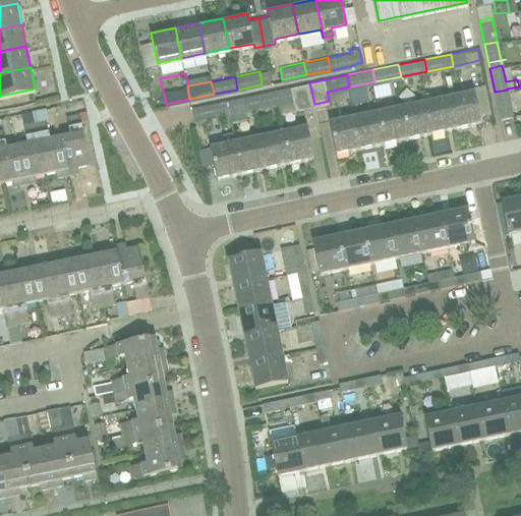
[(449,95),(455,125),(480,120),(478,113),(490,111),(484,81),(472,83),(473,90),(449,95)]
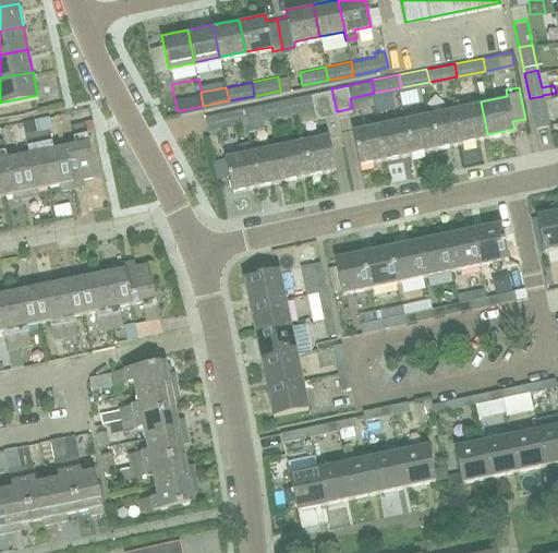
[(340,131),(337,111),(331,88),(328,89),(296,96),(299,110),(315,107),(317,116),(325,113),(328,133),(340,131)]
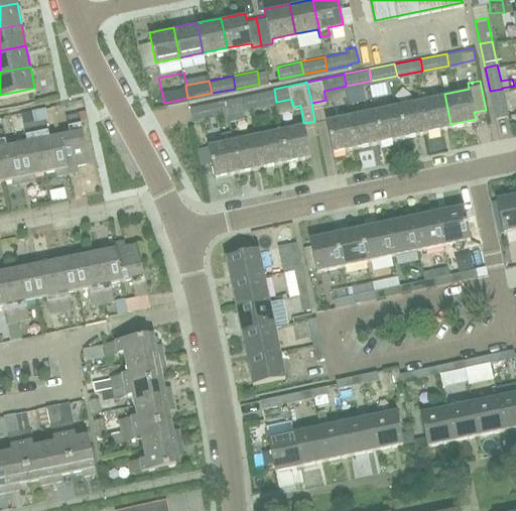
[(276,102),(274,89),(246,95),(249,107),(276,102)]
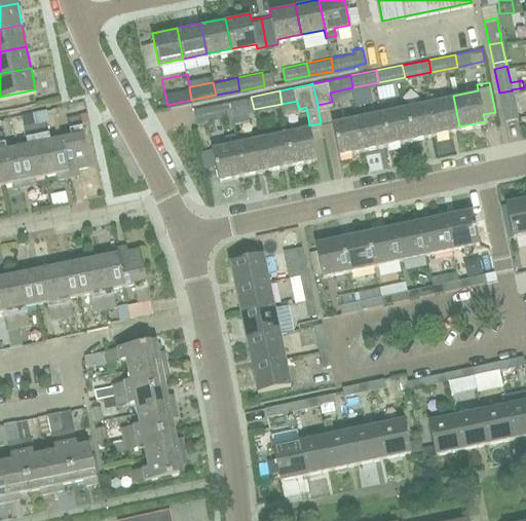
[(517,114),(512,90),(499,92),(504,117),(517,114)]
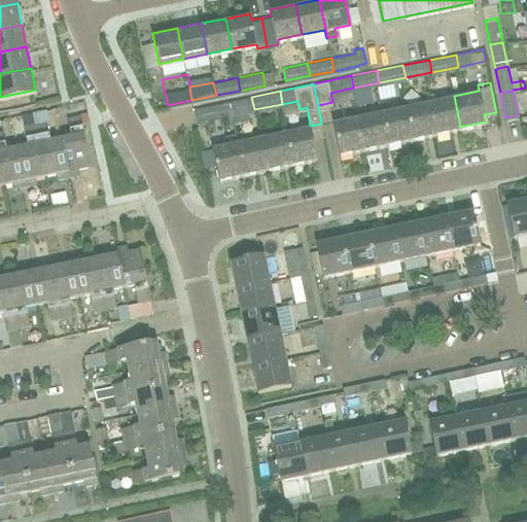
[(454,96),(429,101),(436,132),(460,127),(454,96)]
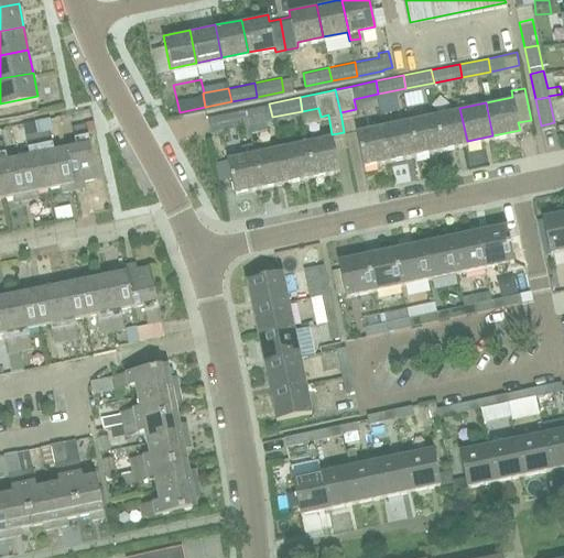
[(269,104),(239,109),(243,133),(245,133),(242,123),(272,117),(269,104)]
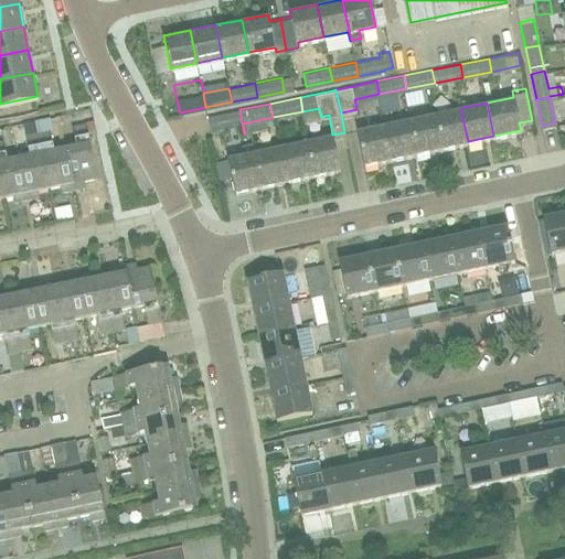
[(460,108),(435,114),(443,147),(468,141),(460,108)]
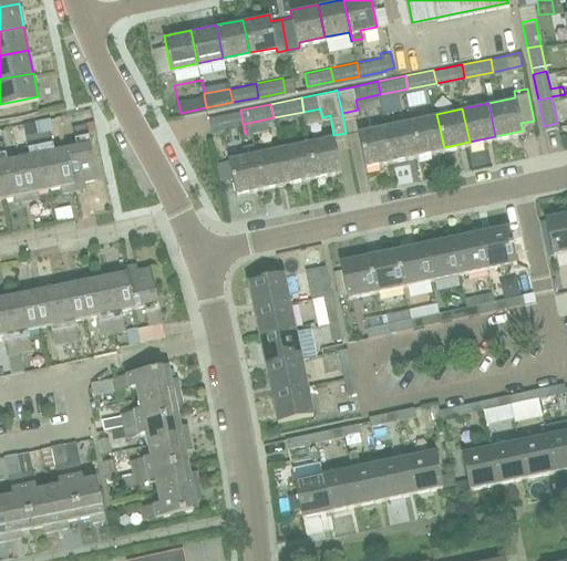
[(245,134),(240,110),(208,116),(212,130),(223,126),(225,138),(245,134)]
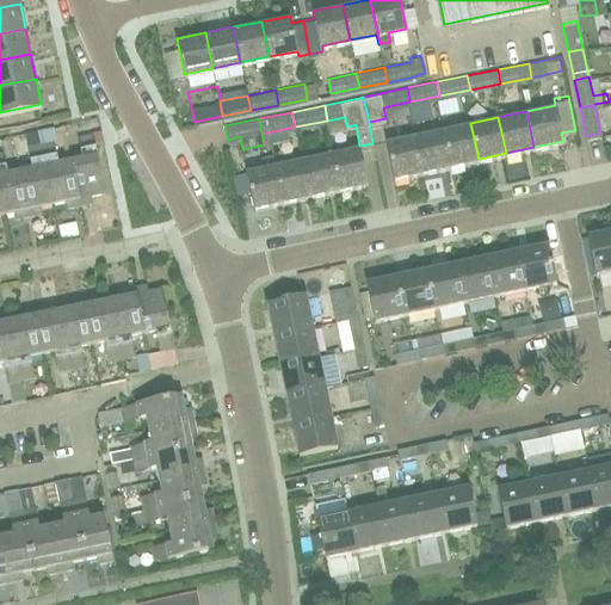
[(479,159),(470,123),(443,129),(450,165),(479,159)]
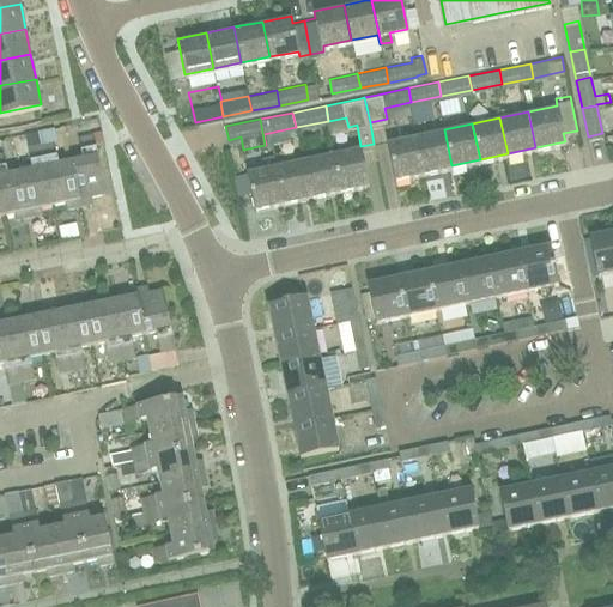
[(40,143),(36,127),(24,129),(28,145),(26,146),(29,158),(18,161),(19,168),(18,168),(28,214),(41,212),(38,205),(52,201),(40,143)]
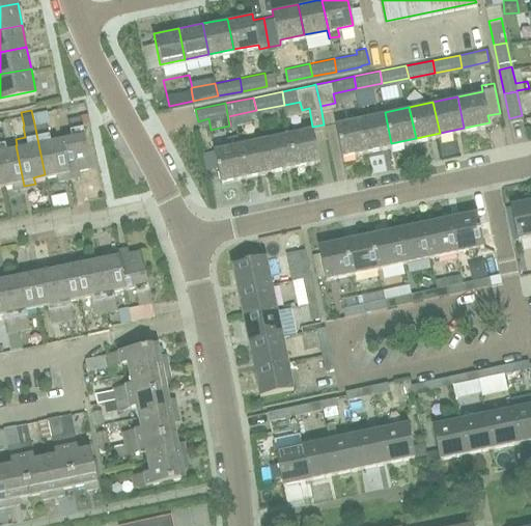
[(385,112),(361,117),(367,148),(391,143),(385,112)]
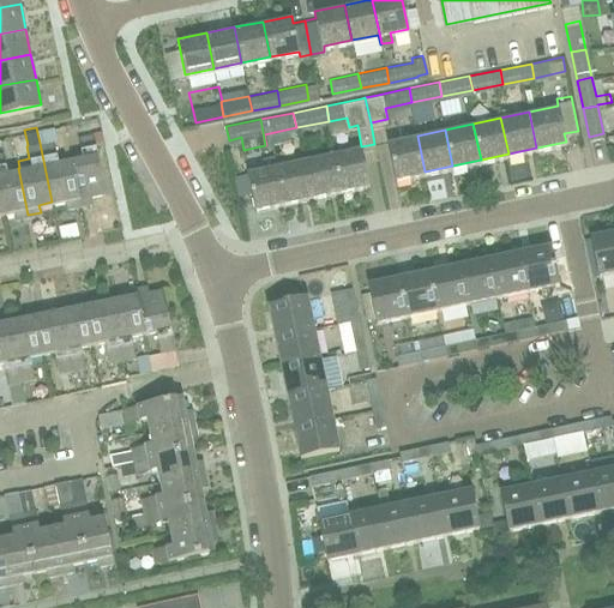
[(70,158),(79,204),(91,202),(90,194),(103,191),(91,132),(78,136),(82,156),(70,158)]
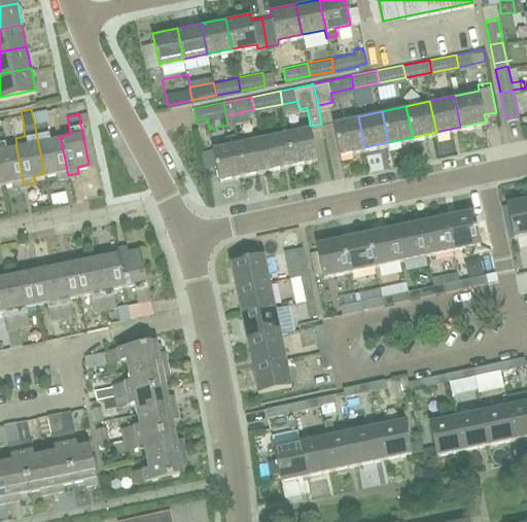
[(364,147),(358,116),(334,122),(340,153),(364,147)]
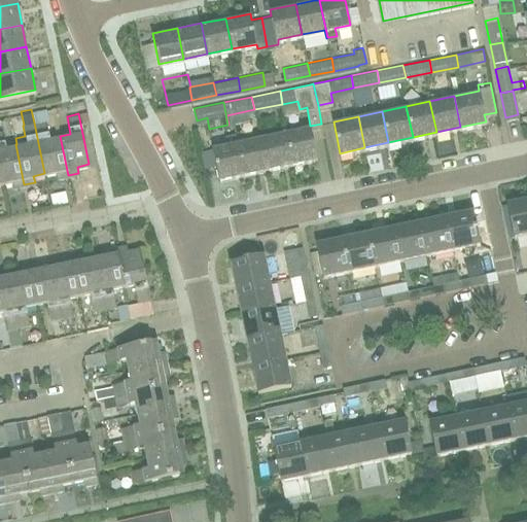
[(45,120),(34,123),(44,173),(56,171),(57,178),(68,175),(60,136),(48,138),(45,120)]
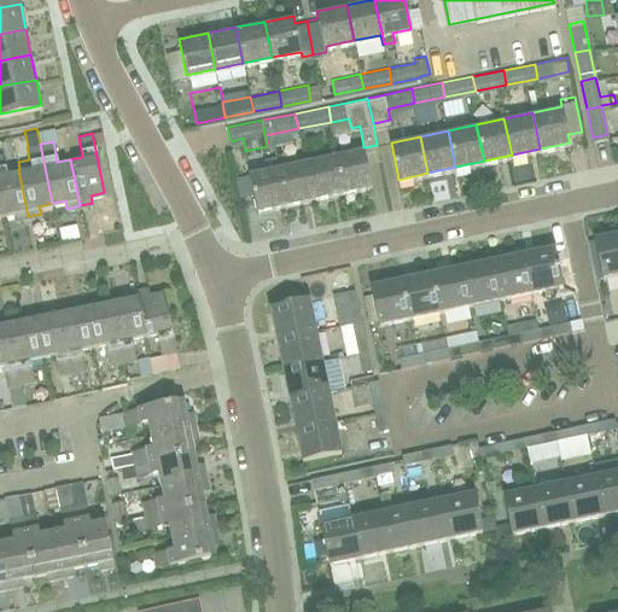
[(334,155),(343,192),(372,186),(365,149),(334,155)]
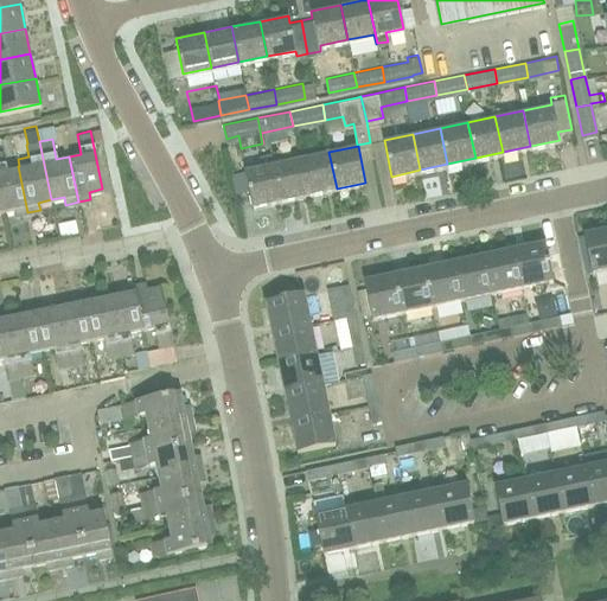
[(1,149),(0,149),(0,203),(1,210),(13,208),(16,215),(27,212),(18,166),(6,170),(1,149)]
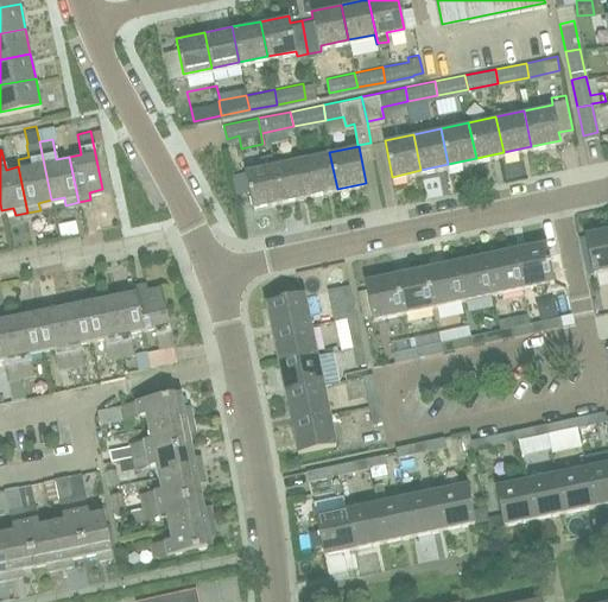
[(337,189),(329,152),(302,158),(309,195),(337,189)]
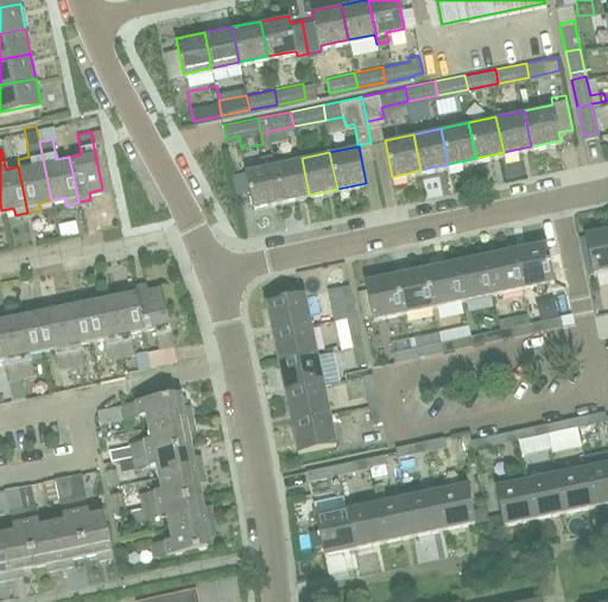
[(282,200),(271,153),(260,156),(263,166),(245,170),(252,206),(282,200)]
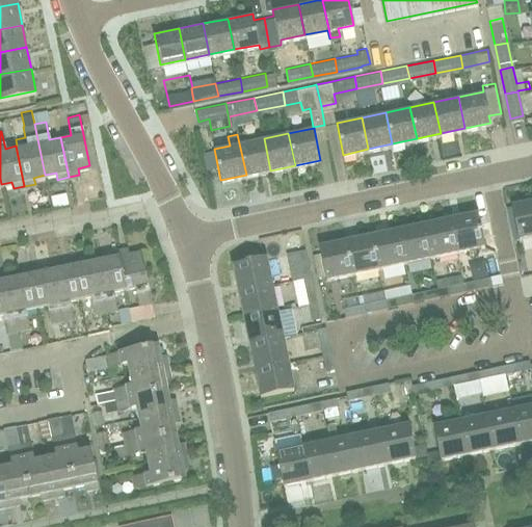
[(270,170),(264,138),(240,143),(238,134),(237,134),(246,175),(270,170)]
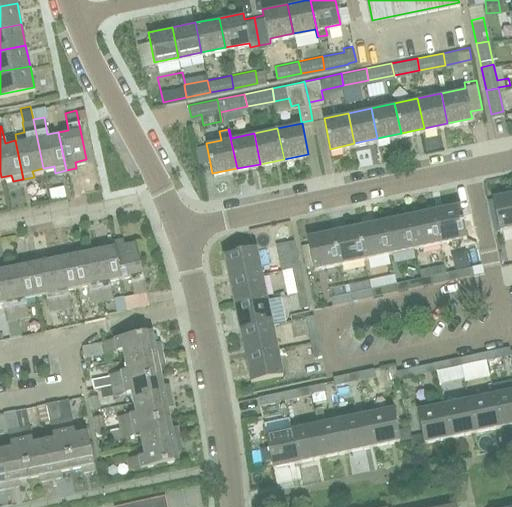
[(65,190),(81,188),(80,176),(63,179),(65,190)]
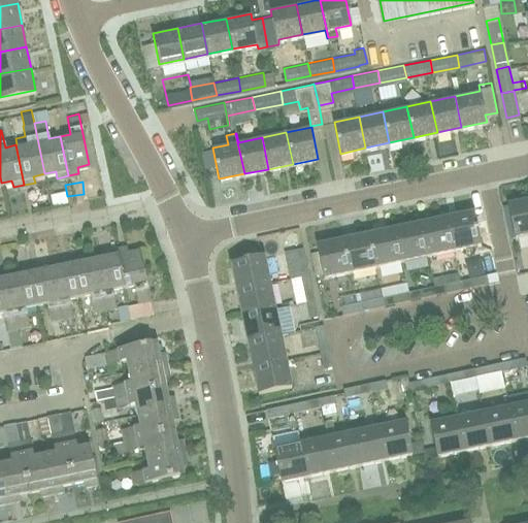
[(527,231),(527,196),(507,200),(515,234),(527,231)]
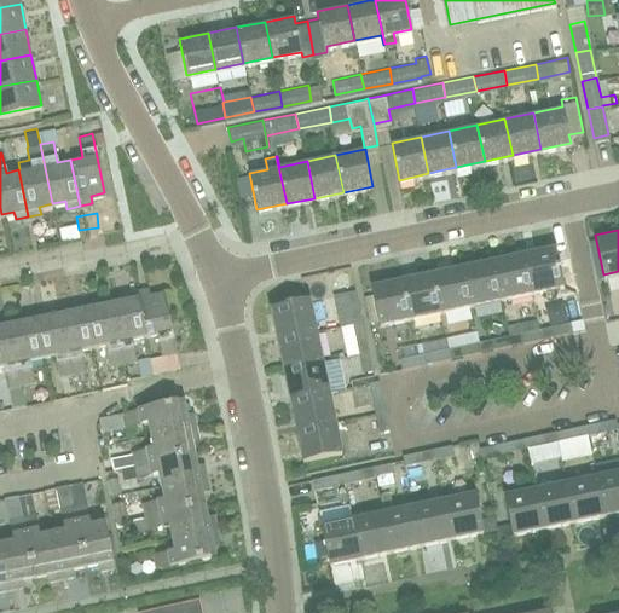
[(524,252),(532,290),(576,281),(571,260),(559,262),(555,244),(524,252)]
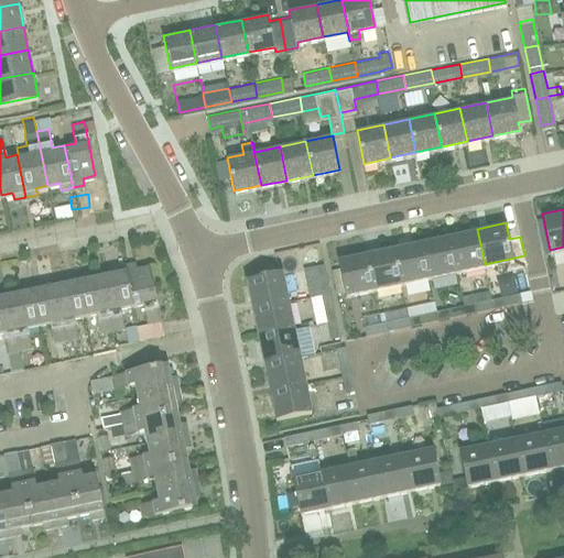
[(477,229),(449,234),(457,270),(485,264),(477,229)]
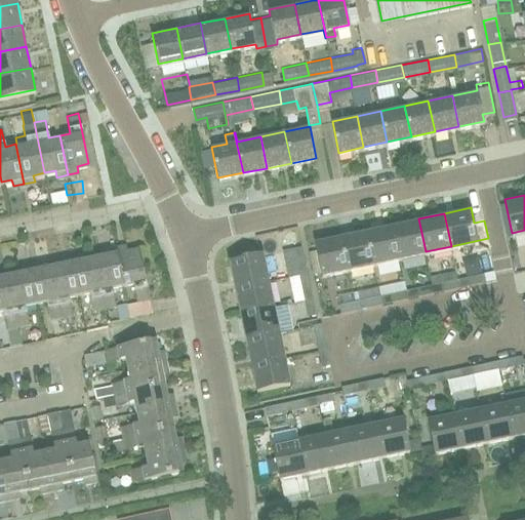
[(418,218),(393,225),(400,257),(426,251),(418,218)]
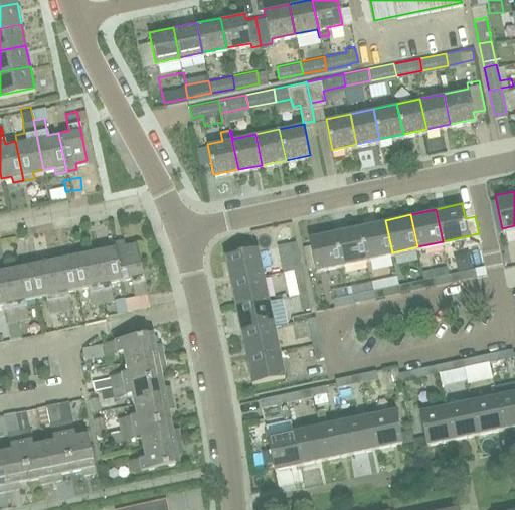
[(385,220),(360,225),(367,258),(392,252),(385,220)]
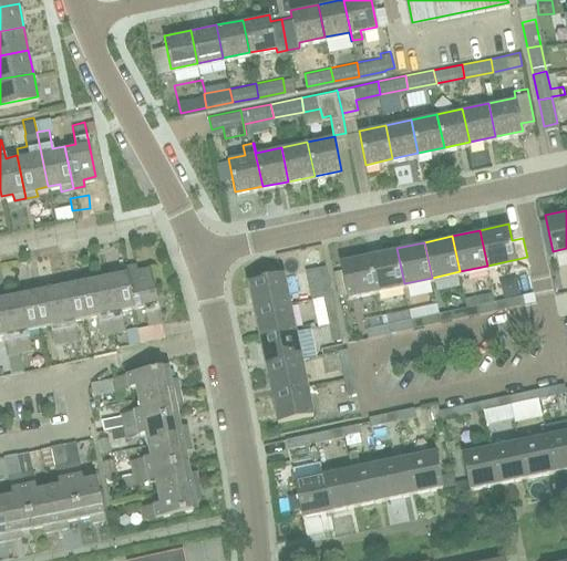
[(320,259),(317,243),(300,248),(303,262),(320,259)]
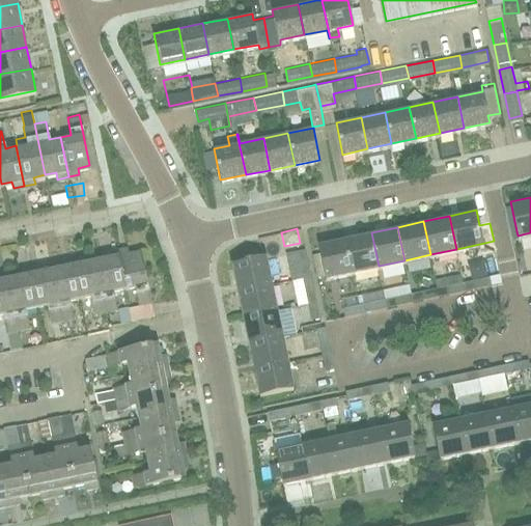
[(379,266),(371,232),(345,238),(353,272),(379,266)]
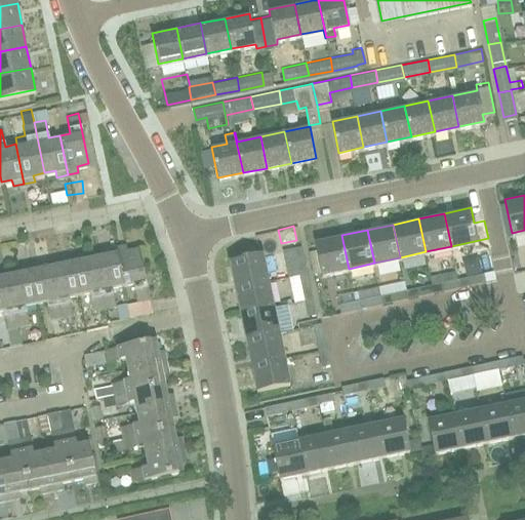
[(349,269),(341,235),(315,241),(322,274),(349,269)]
